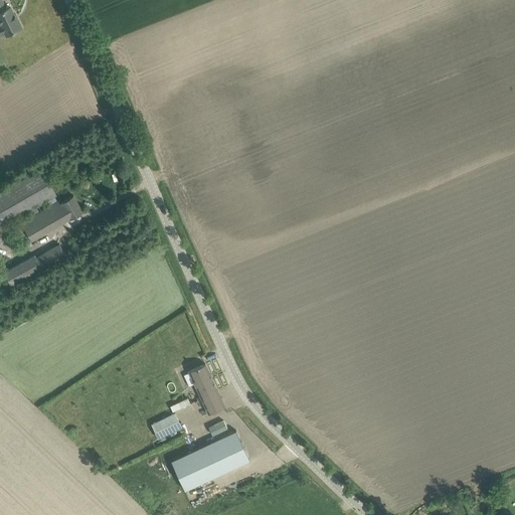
[(2,0),(0,0),(0,35),(5,33),(6,35),(22,27),(18,18),(16,19),(10,6),(5,9),(2,2),(3,2),(2,0)]
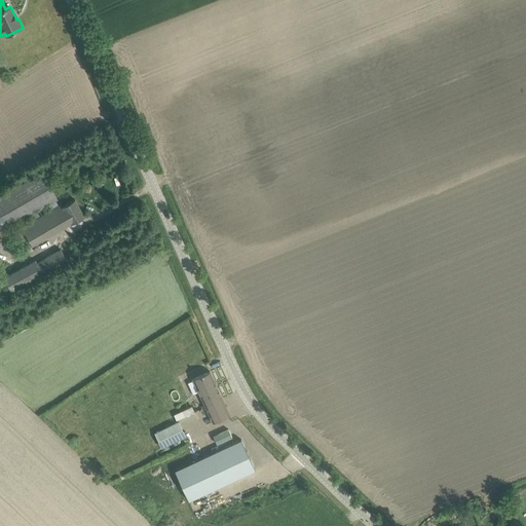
[(42,173),(0,197),(0,232),(33,214),(34,214),(37,212),(49,203),(52,210),(59,205),(55,200),(58,199),(42,173)]
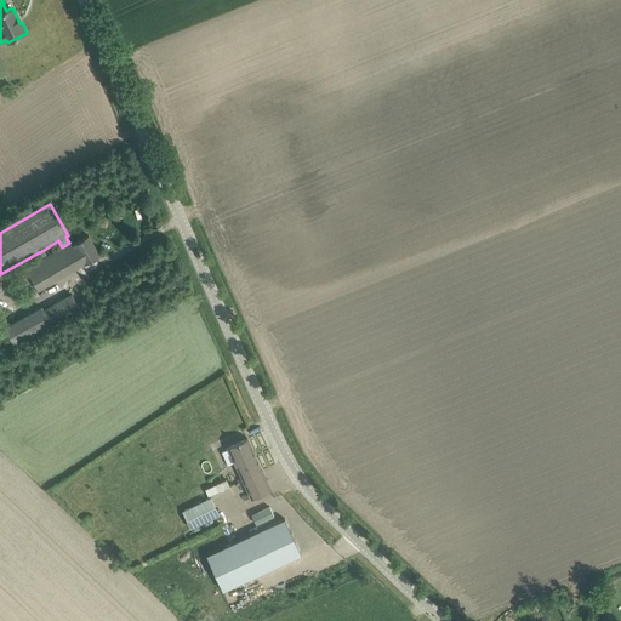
[(44,258),(26,268),(38,290),(39,290),(101,255),(89,235),(74,244),(73,241),(69,243),(62,248),(47,256),(44,258)]
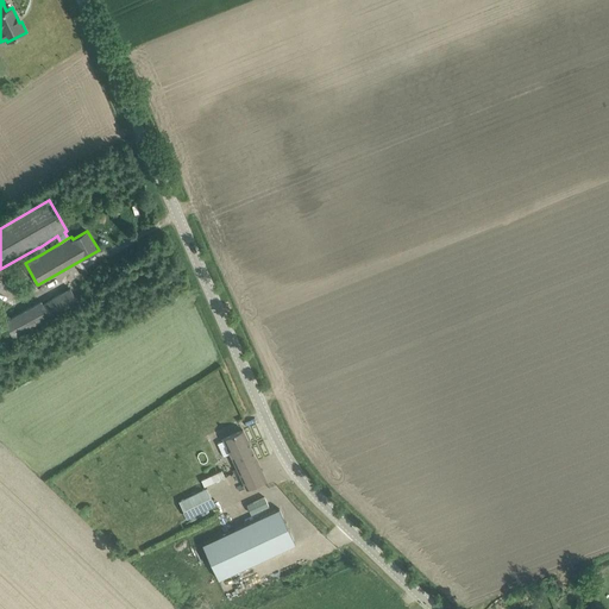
[(4,324),(13,339),(50,318),(61,311),(62,312),(79,301),(70,288),(42,305),(41,301),(16,315),(4,324)]
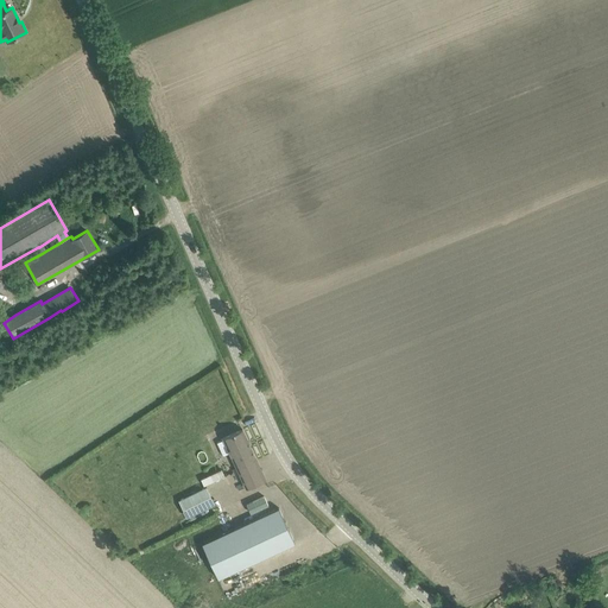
[(252,449),(220,463),(234,494),(255,483),(266,479),(252,449)]
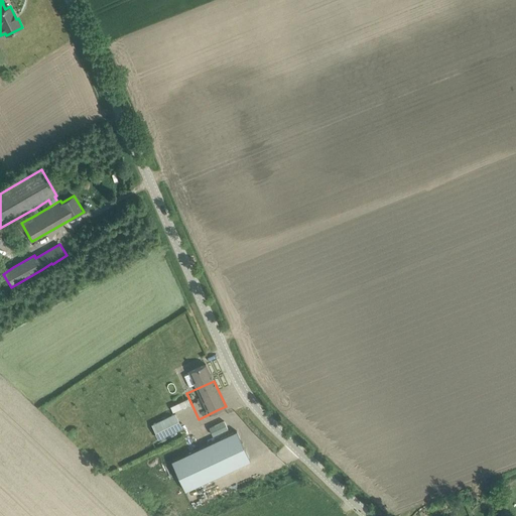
[(188,398),(170,406),(173,411),(190,403),(188,398)]
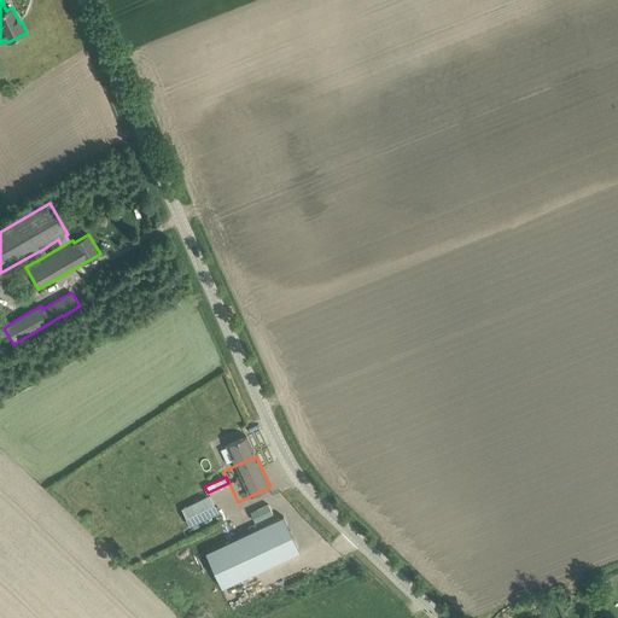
[(182,509),(190,528),(220,513),(210,495),(182,509)]
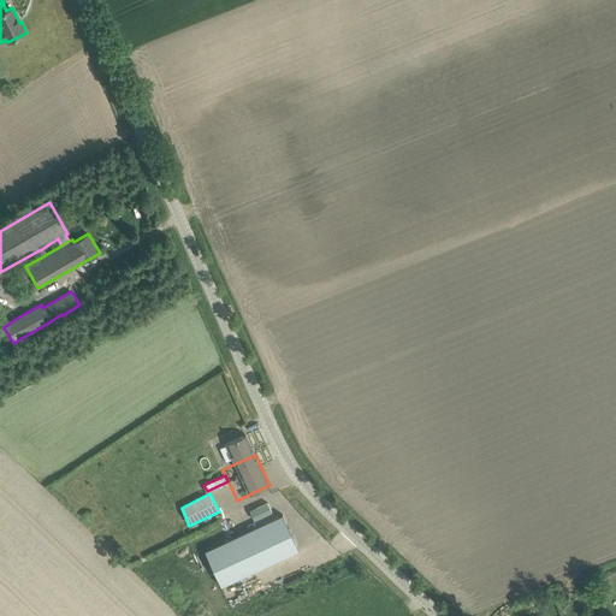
[(282,515),(205,550),(221,585),(298,550),(282,515)]
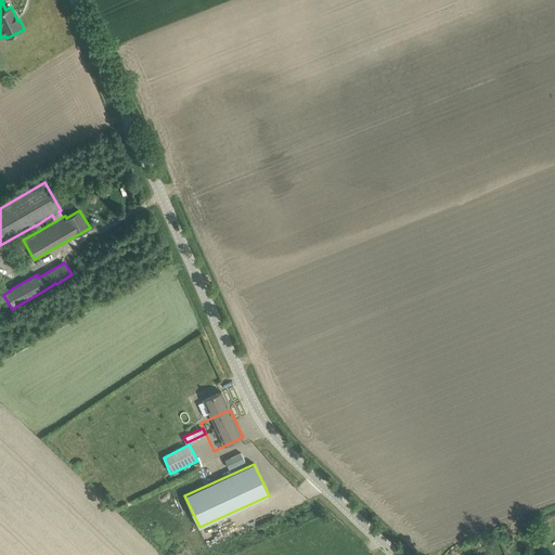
All buildings are outlined.
